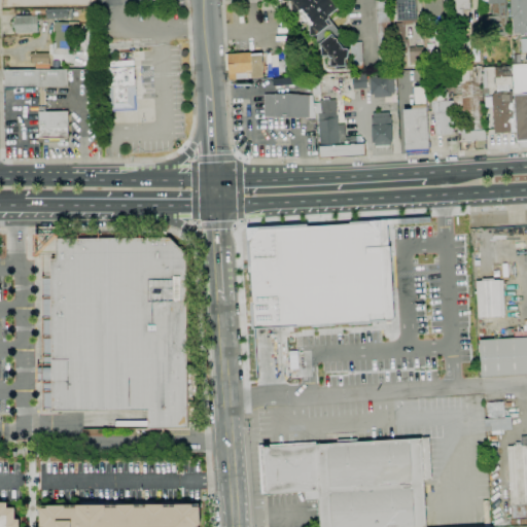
[(338,0),(338,4),(341,7),(329,15),(329,18),(329,19),(341,35),(338,38),(346,48),(348,48),(349,50),(348,57),(345,60),(346,69),(331,70),(330,56),(323,56),(322,55),(322,48),(319,44),(318,42),(316,41),(317,36),(311,36),(311,34),(311,24),(303,24),(302,23),(301,12),(293,12),(292,11),(287,9),(287,1),(278,1),(278,0),(338,0)]
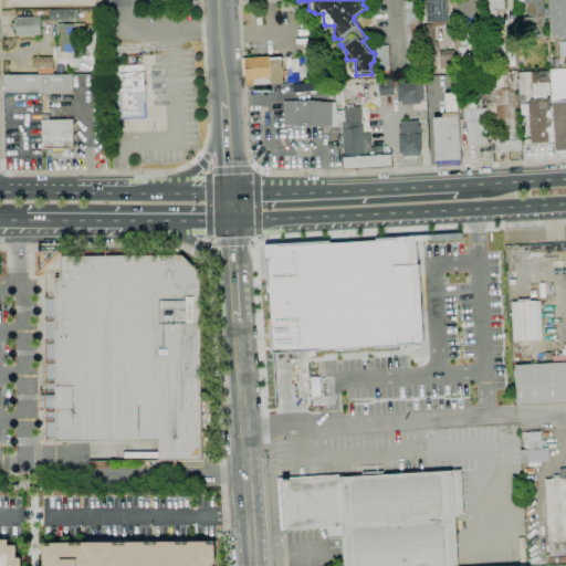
[(438,27),(437,21),(427,21),(426,0),(447,0),(447,3),(447,21),(443,21),(443,27),(438,27)]
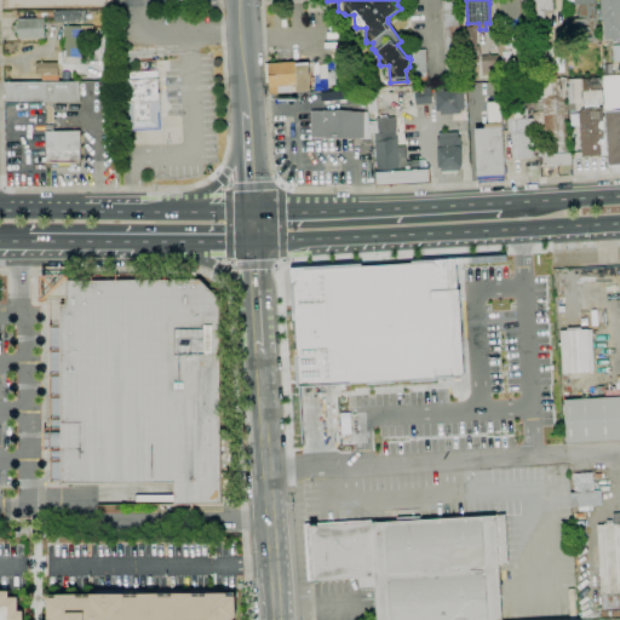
[(499,19),(498,0),(521,0),(521,18),(499,19)]
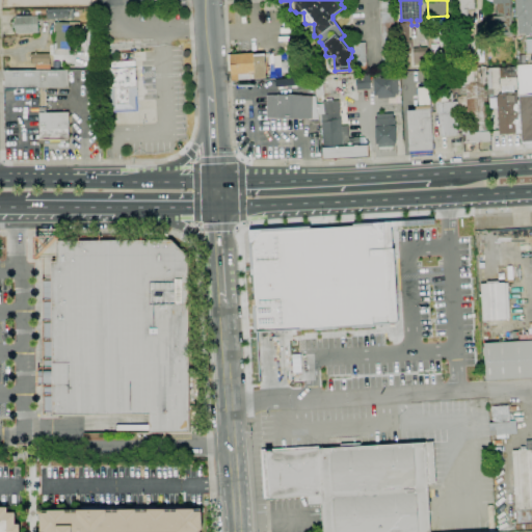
[(460,25),(459,0),(474,0),(474,9),(468,9),(468,25),(460,25)]
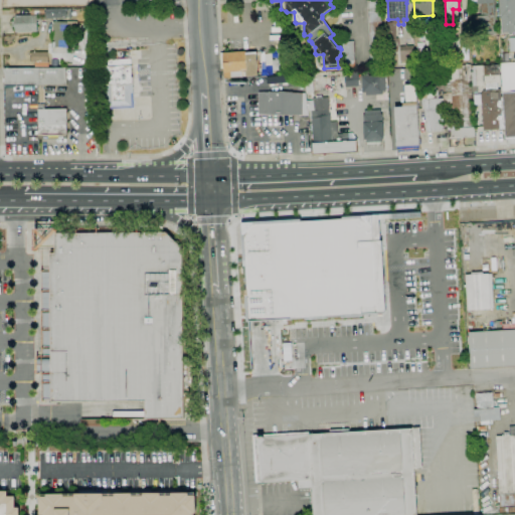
[(483,34),(482,4),(477,4),(476,0),(494,0),(495,33),(483,34)]
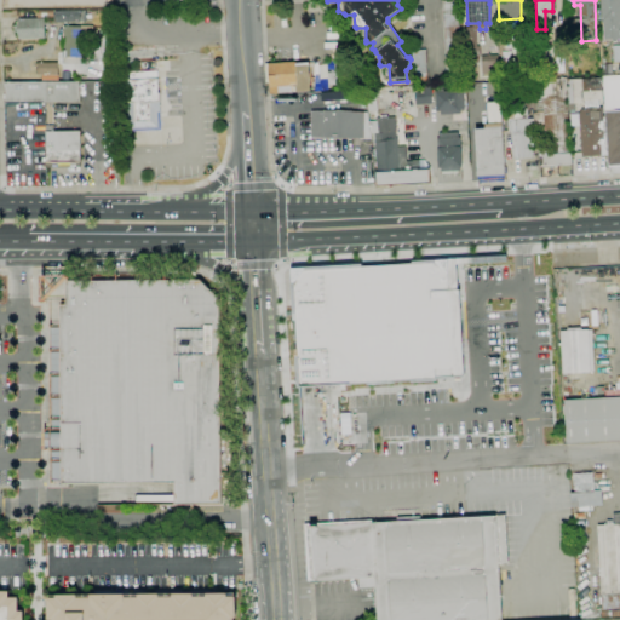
[(602,27),(600,0),(619,0),(619,19),(613,19),(613,27),(602,27)]
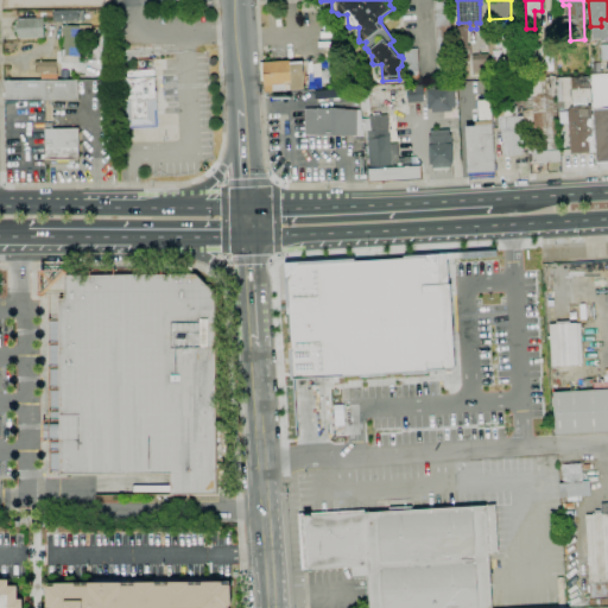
[(19,38),(18,32),(14,32),(14,25),(17,25),(17,21),(18,21),(18,18),(37,18),(37,11),(54,11),(54,18),(44,19),(44,21),(49,20),(49,24),(44,24),(46,37),(19,38)]
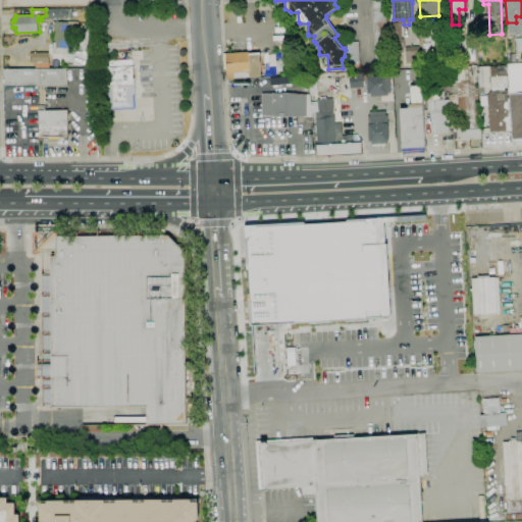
[(58,18),(47,18),(47,9),(58,9),(61,9),(61,17),(58,17),(58,18)]
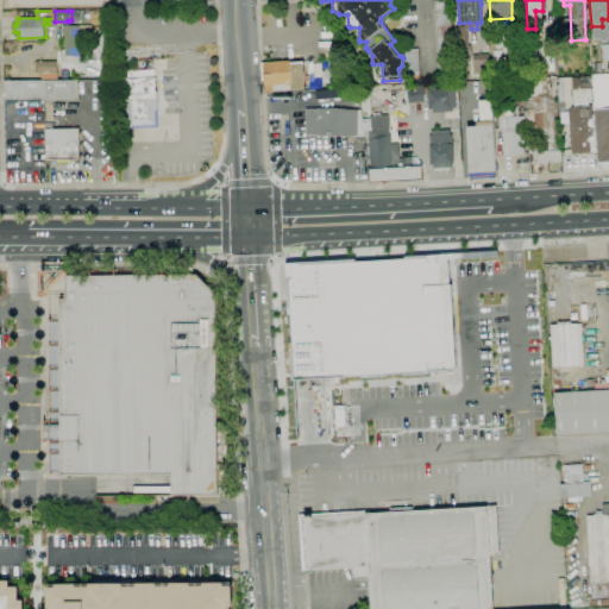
[(77,56),(62,56),(62,50),(64,50),(64,36),(62,36),(63,25),(80,26),(80,25),(92,25),(92,50),(77,49),(77,56)]
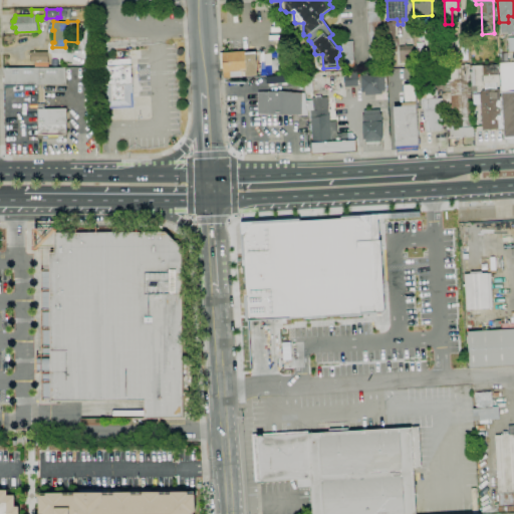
[(386,52),(384,34),(394,33),(394,39),(398,39),(398,46),(397,52),(386,52)]
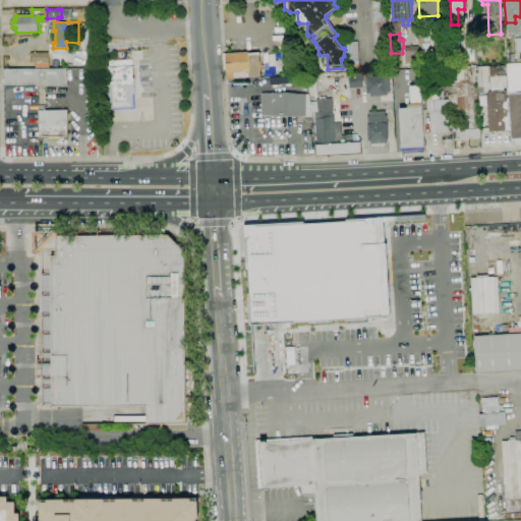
[(347,64),(346,43),(357,42),(359,63),(347,64)]
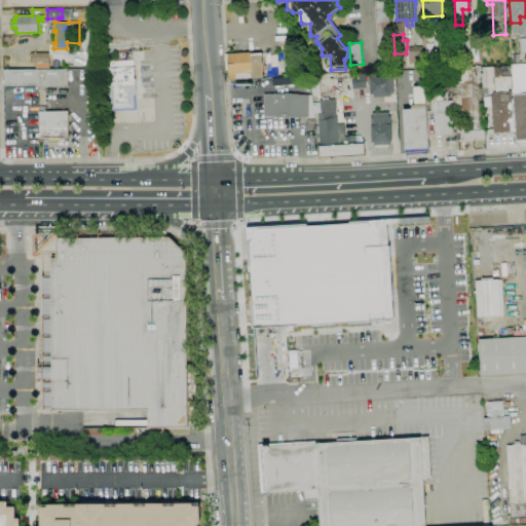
[(409,65),(407,48),(421,46),(423,64),(409,65)]
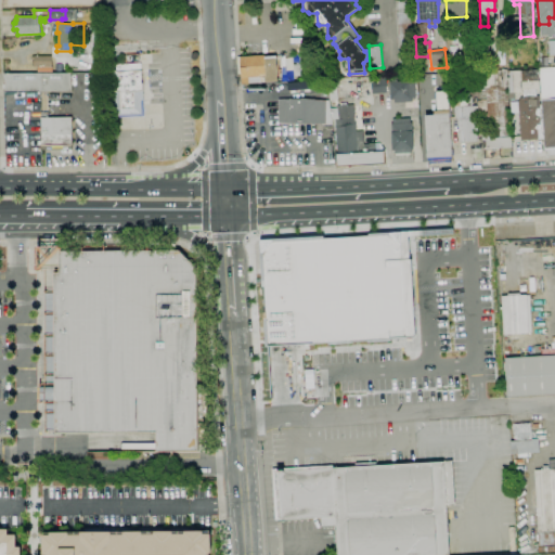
[(300,80),(299,53),(308,53),(309,79),(300,80)]
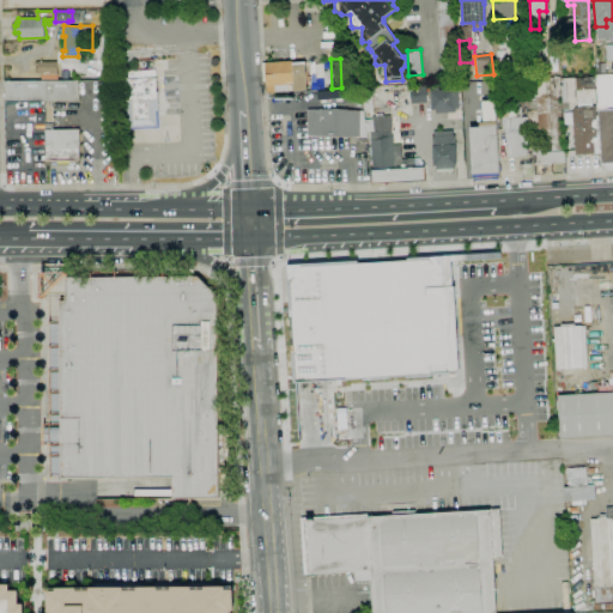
[(267,92),(266,83),(263,83),(262,64),(292,61),(292,62),(305,62),(308,90),(267,92)]
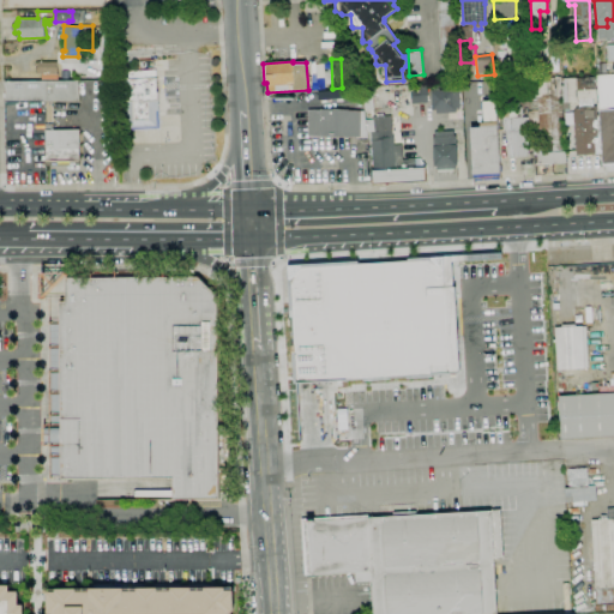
[(58,79),(36,79),(36,77),(41,77),(41,74),(37,74),(37,67),(35,67),(35,62),(56,62),(58,74),(58,79)]
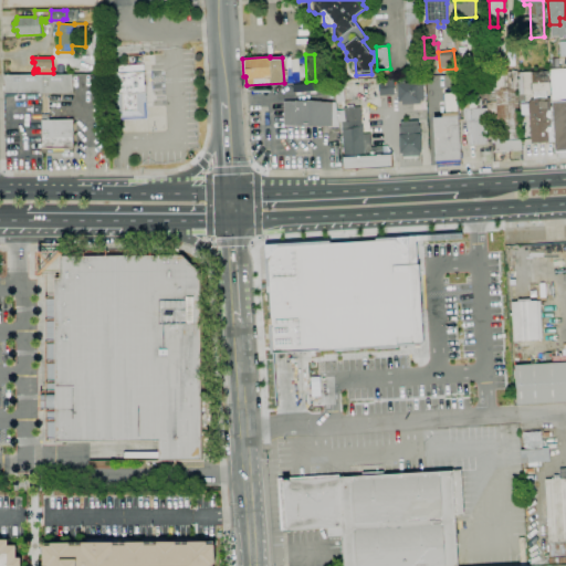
[(121,119),(121,118),(118,118),(116,72),(118,72),(118,66),(144,64),(147,118),(121,119)]
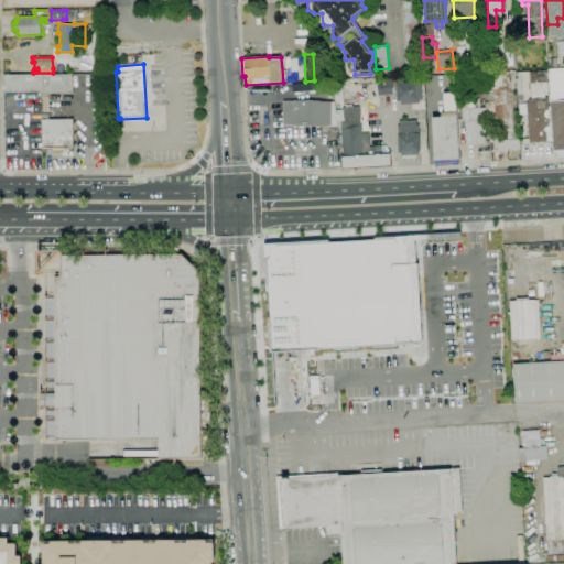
[(563,67),(563,150),(553,151),(549,69),(563,67)]
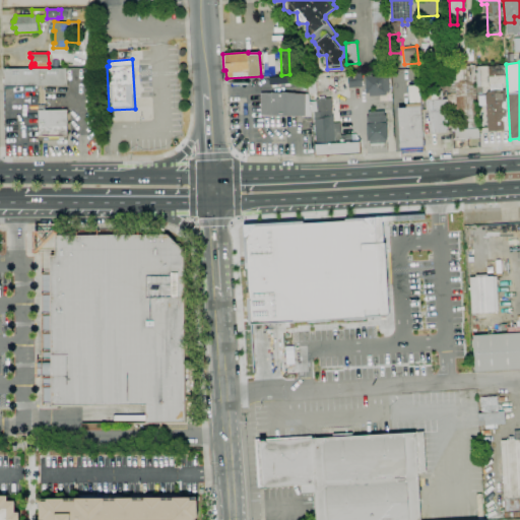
[(447,99),(446,94),(450,94),(449,87),(446,87),(446,84),(448,83),(447,66),(466,65),(477,64),(478,82),(476,82),(479,138),(452,140),(452,126),(448,126),(447,99)]
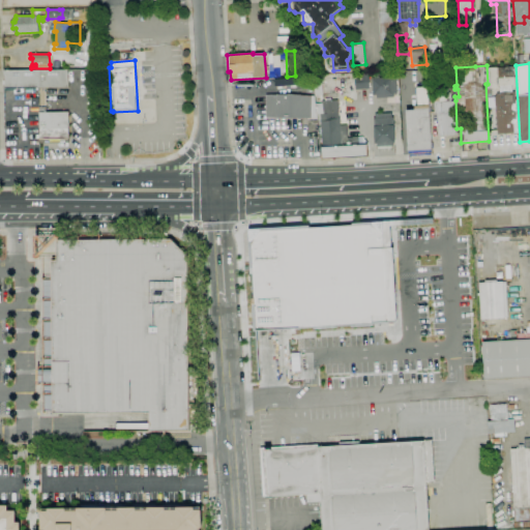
[(46,106),(39,106),(39,88),(4,88),(4,70),(68,69),(68,88),(45,88),(45,89),(46,89),(46,106)]
